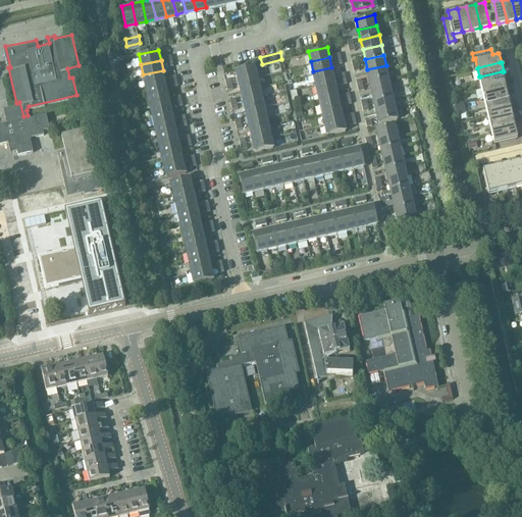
[(237,68),(239,79),(258,73),(255,63),(237,68)]
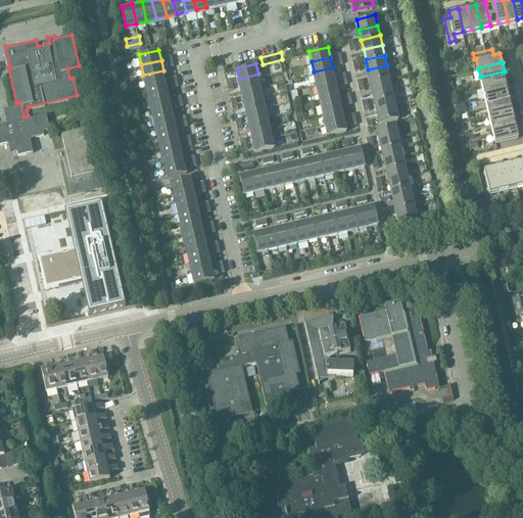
[(389,76),(387,65),(368,69),(370,80),(389,76)]
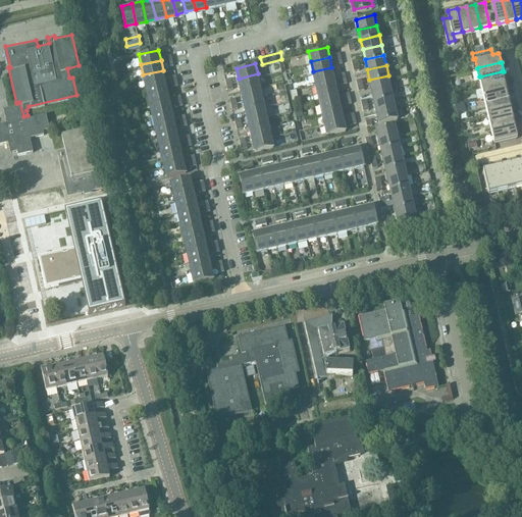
[(313,71),(315,82),(334,78),(331,67),(313,71)]
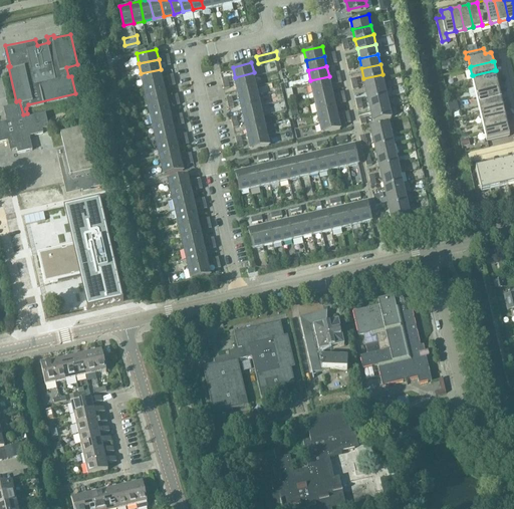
[(141,73),(144,83),(163,78),(161,69),(141,73)]
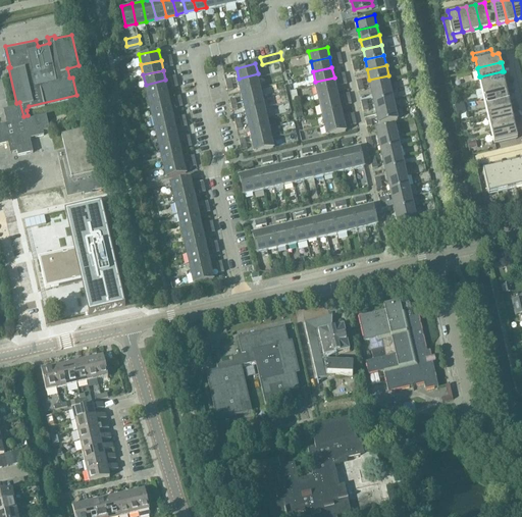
[(480,76),(479,76),(481,86),(482,86),(505,81),(506,81),(504,71),(502,71),(480,76)]
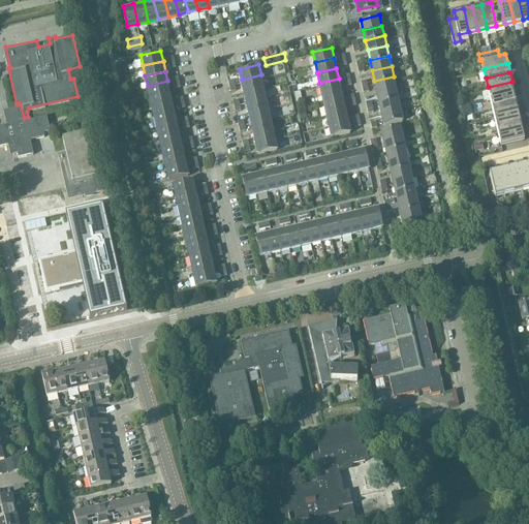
[(242,80),(244,89),(263,85),(261,74),(242,80)]
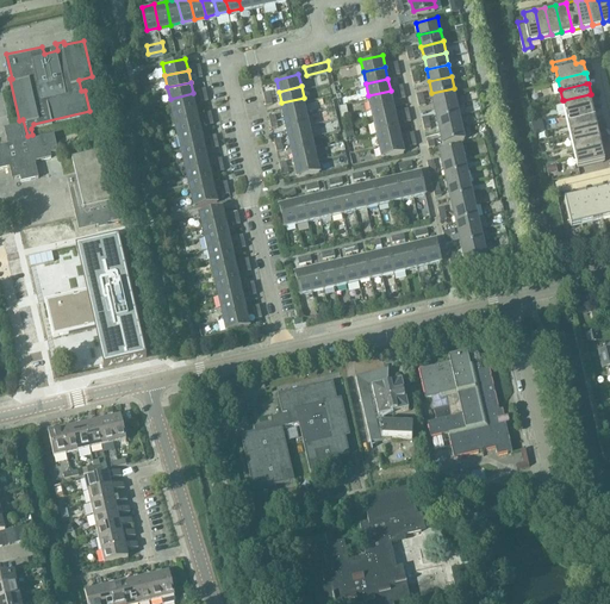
[(456,99),(454,88),(431,93),(435,105),(456,99)]
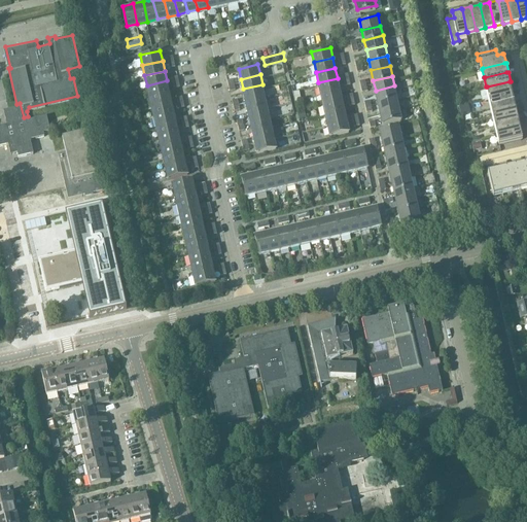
[(318,82),(320,93),(340,88),(338,78),(318,82)]
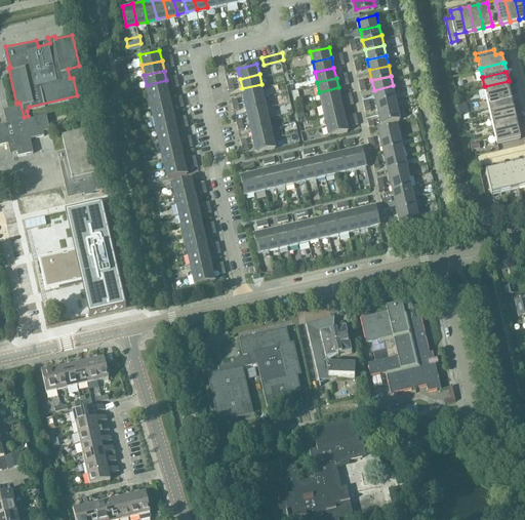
[(147,85),(149,95),(168,90),(166,80),(147,85)]
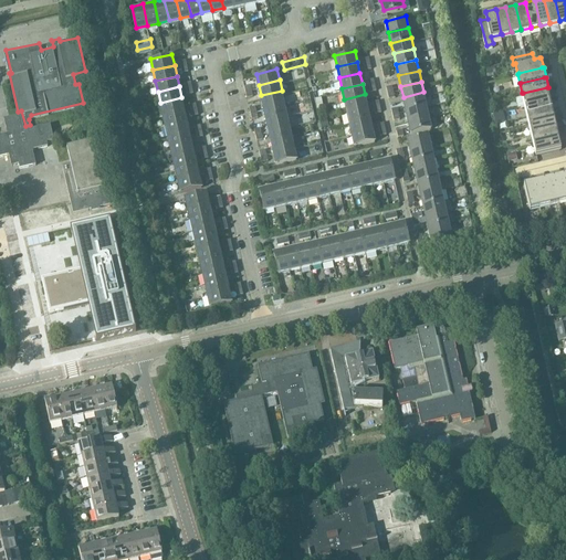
[(523,93),(522,93),(524,103),(525,103),(549,97),(551,96),(548,87),(547,87),(523,93)]
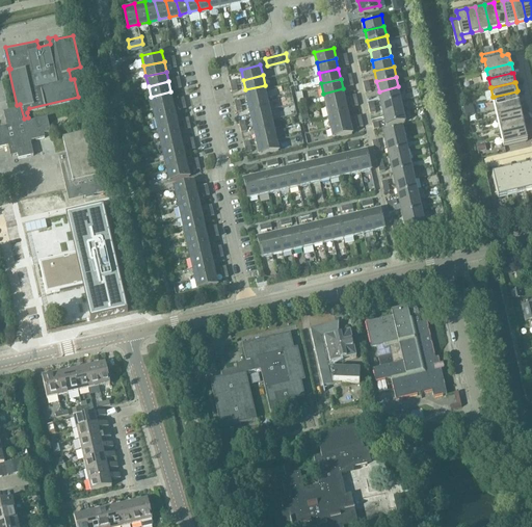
[(245,89),(248,100),(267,96),(265,85),(245,89)]
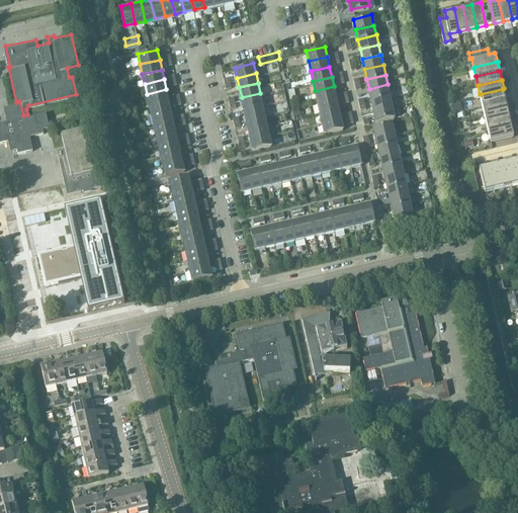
[(390,94),(387,84),(369,89),(371,98),(390,94)]
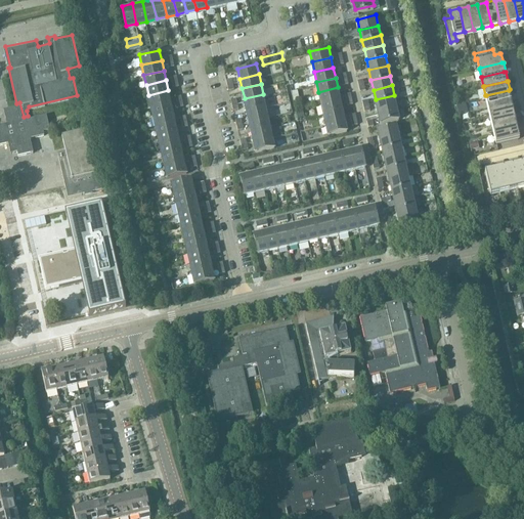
[(318,92),(321,102),(340,97),(338,87),(318,92)]
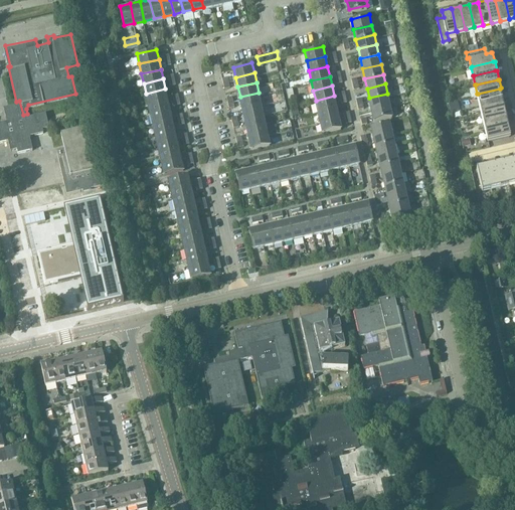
[(478,94),(477,94),(479,103),(480,102),(502,97),(503,97),(501,88),(500,89),(478,94)]
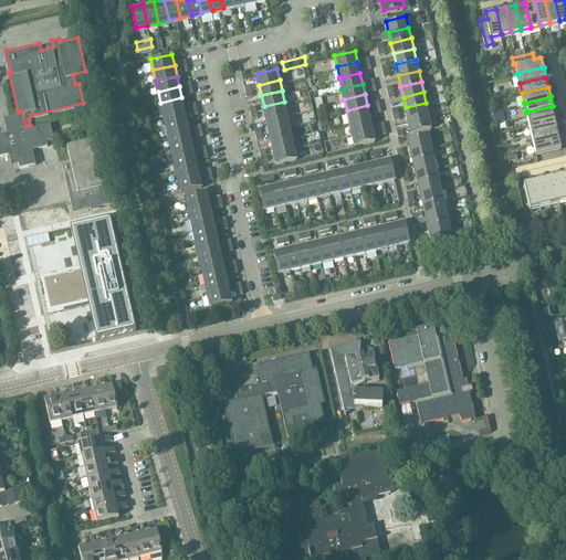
[(185,108),(181,97),(160,103),(163,113),(185,108)]
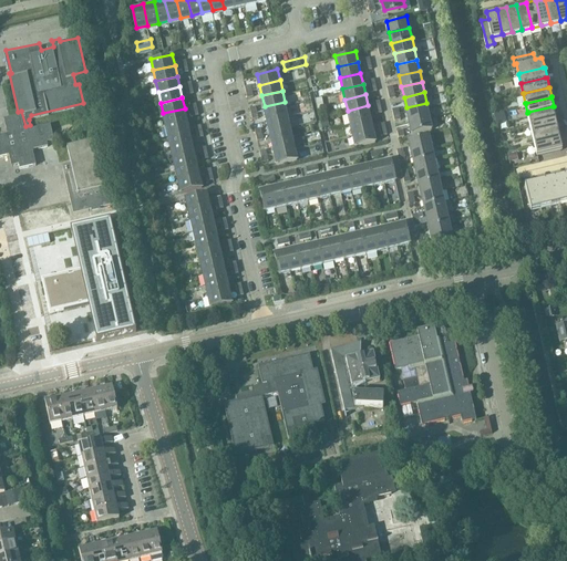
[(265,106),(267,117),(287,113),(285,102),(265,106)]
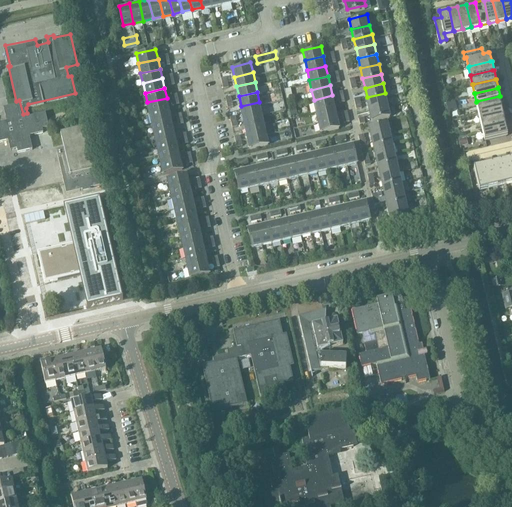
[(385,93),(367,97),(369,107),(388,103),(385,93)]
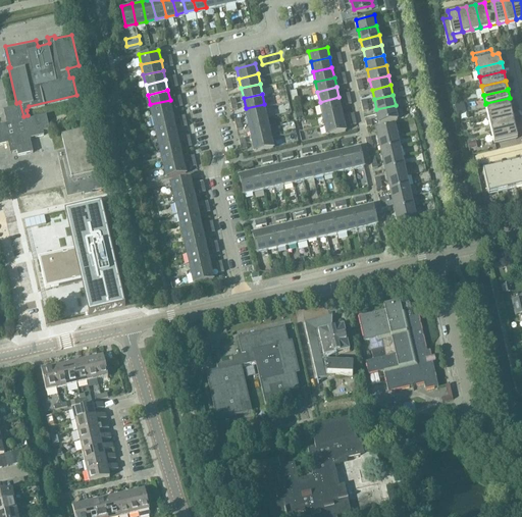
[(320,102),(322,111),(341,107),(338,97),(320,102)]
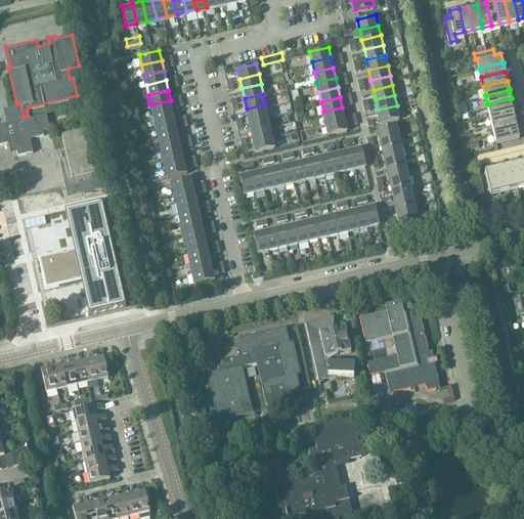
[(488,103),(487,104),(489,113),(490,113),(513,107),(514,107),(512,98),(511,98),(488,103)]
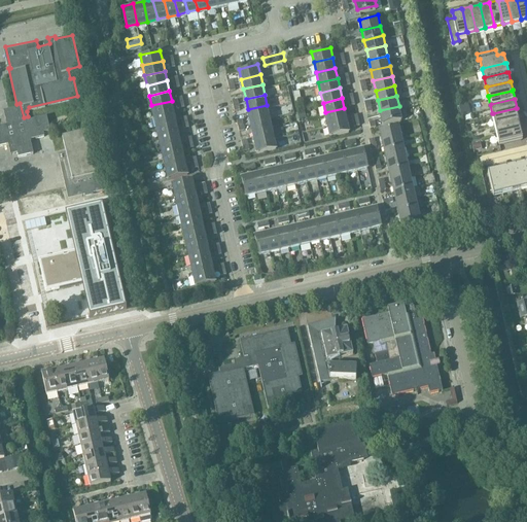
[(151,105),(154,115),(174,111),(172,101),(151,105)]
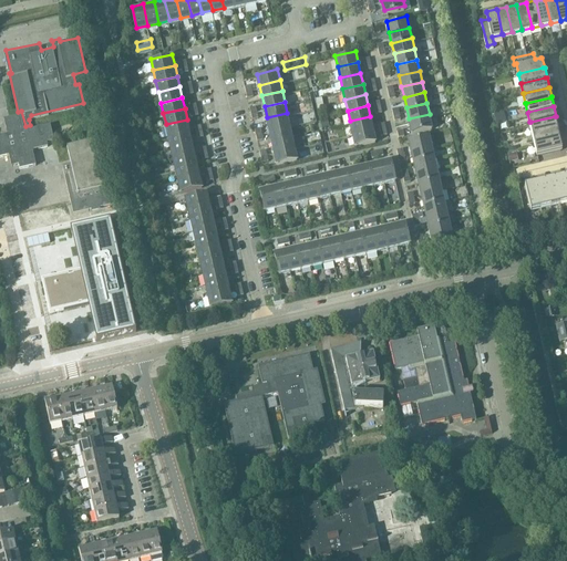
[(26,126),(21,111),(18,112),(4,115),(9,131),(6,131),(0,132),(0,153),(10,151),(12,162),(20,160),(21,164),(37,160),(33,146),(48,143),(48,138),(54,136),(51,121),(30,125),(26,126)]
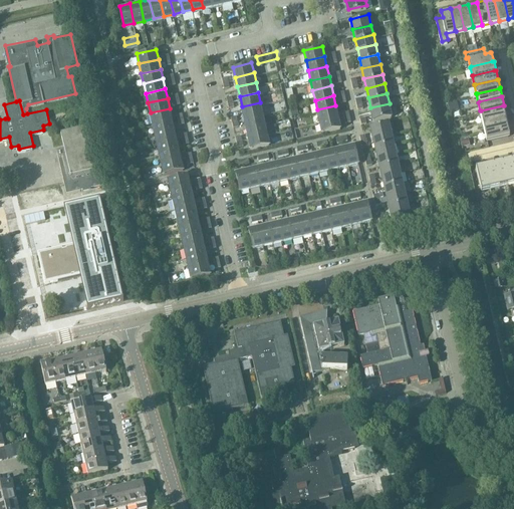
[(242,106),(244,116),(263,112),(260,102),(242,106)]
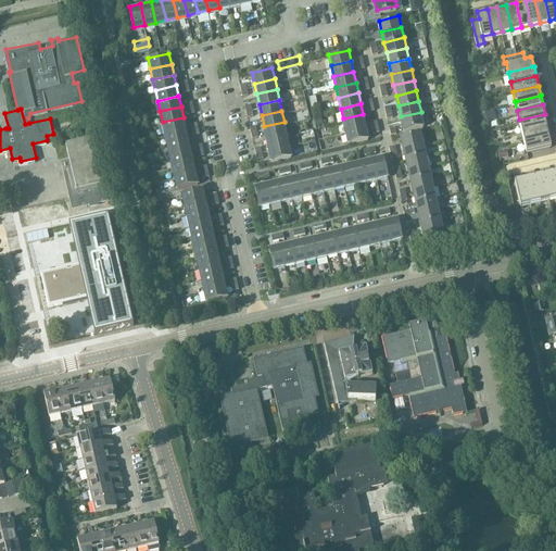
[(421,112),(401,116),(404,127),(424,123),(421,112)]
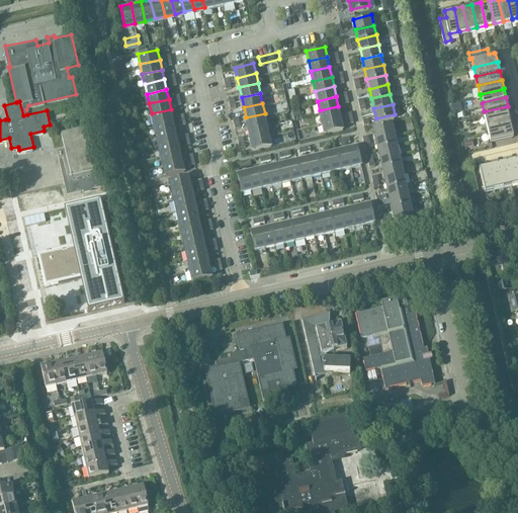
[(338,106),(320,110),(322,120),(340,116),(338,106)]
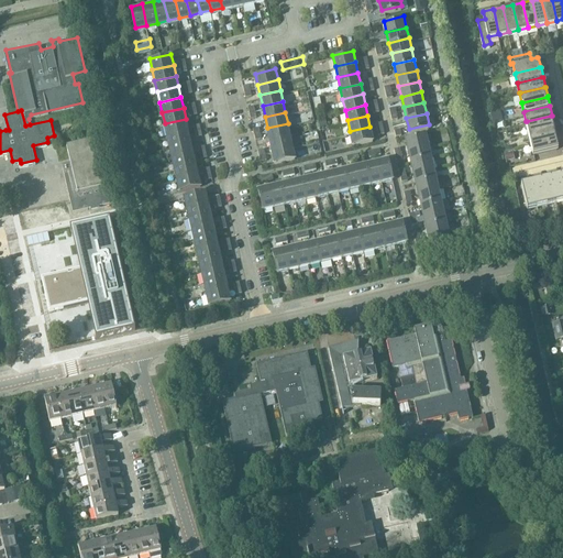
[(527,121),(526,121),(528,131),(530,131),(553,126),(554,126),(552,116),(551,116),(527,121)]
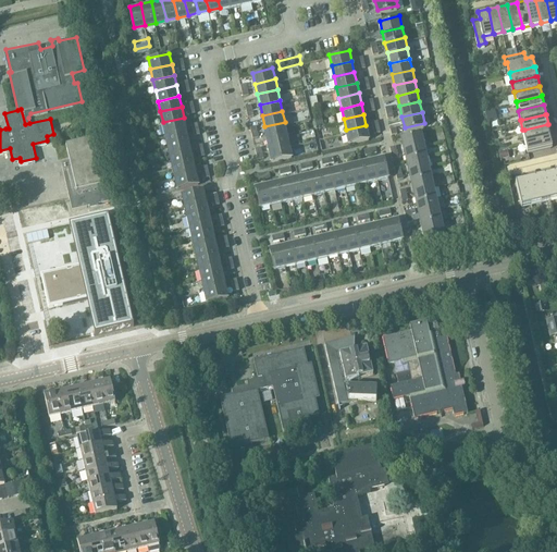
[(186,129),(184,118),(163,122),(165,133),(186,129)]
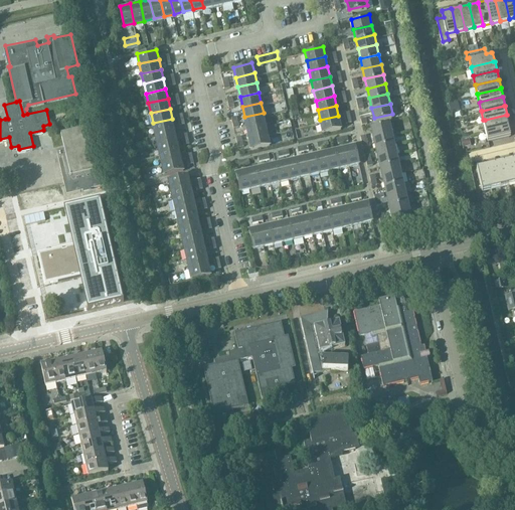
[(244,117),(246,127),(266,122),(264,113),(244,117)]
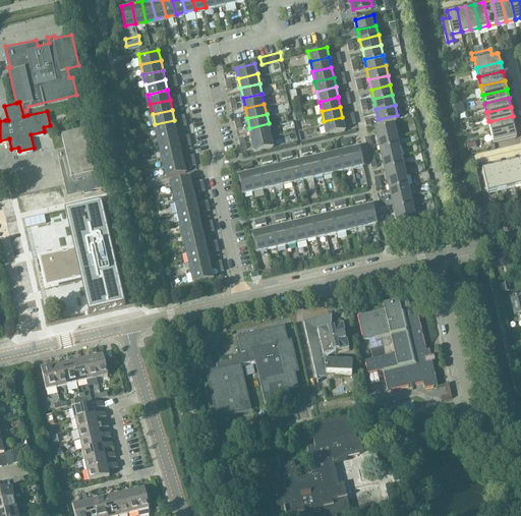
[(490,121),(488,121),(490,130),(493,130),(514,125),(515,124),(513,116),(512,116),(490,121)]
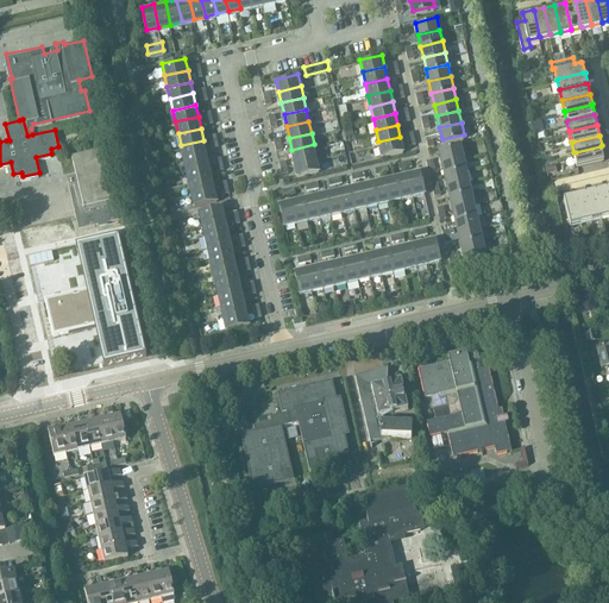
[(378,142),(381,154),(403,149),(400,137),(378,142)]
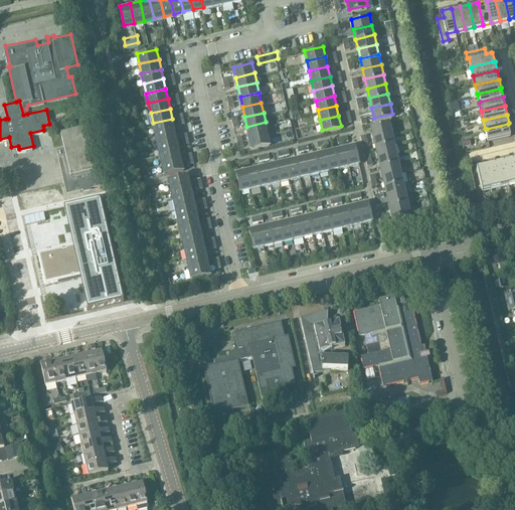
[(153,123),(155,133),(174,128),(172,119),(153,123)]
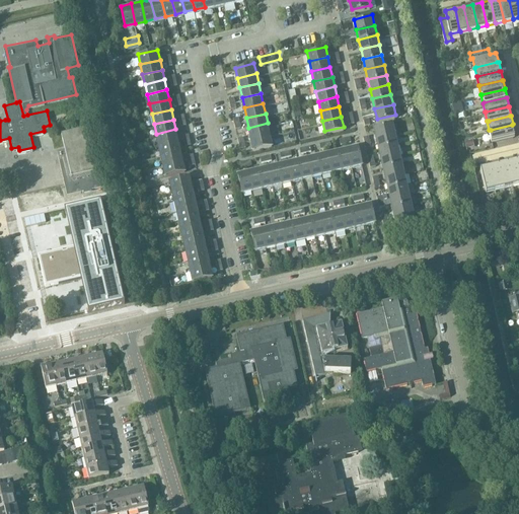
[(376,136),(395,132),(392,122),(374,126),(376,136)]
